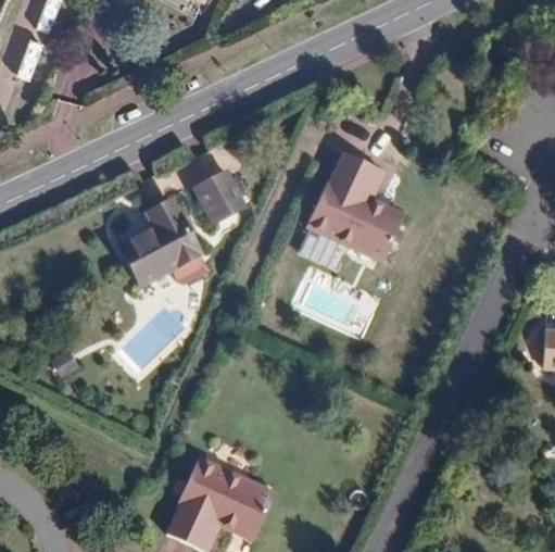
[(404,218),(370,202),(383,175),(343,157),(330,184),(327,183),(305,230),(382,265),(404,218)]
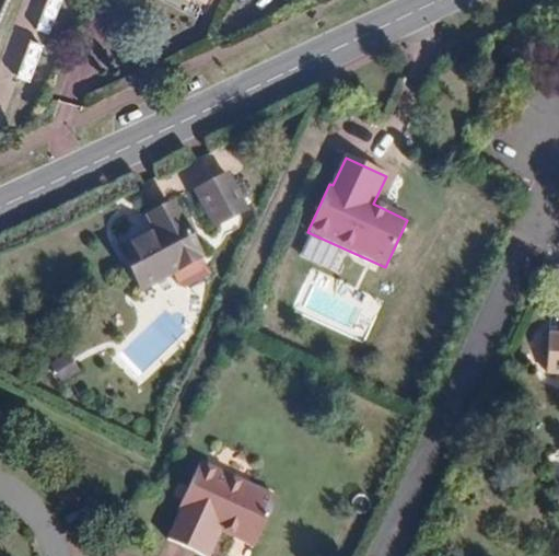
[(216,224),(255,207),(236,166),(197,184),(216,224)]
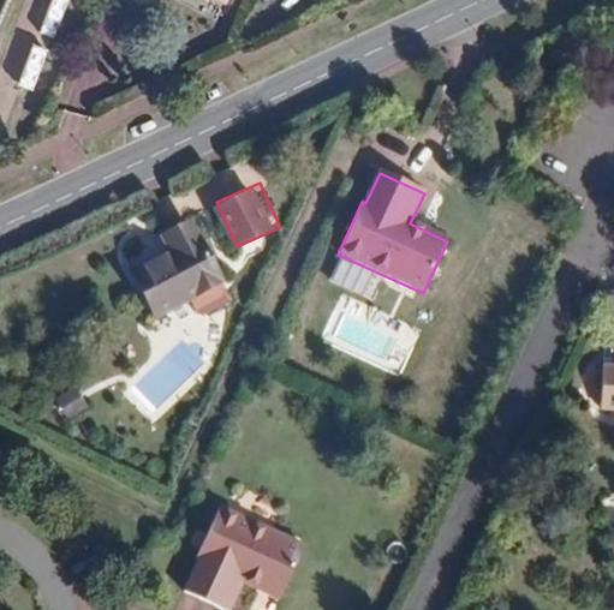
[(220,277),(188,217),(160,232),(168,246),(130,267),(154,314),(186,295),(195,311),(202,314),(224,303),(232,292),(227,285),(225,286),(220,277)]
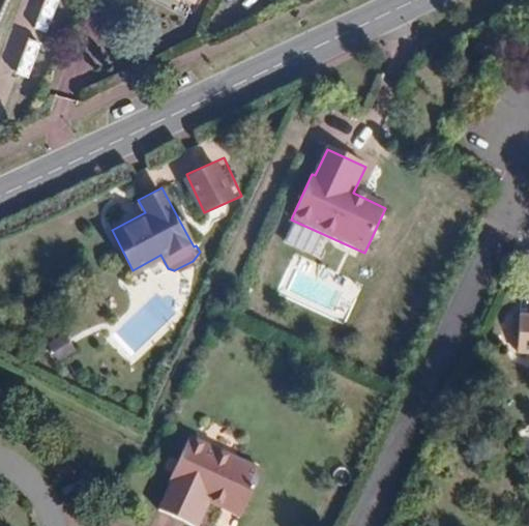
[(528,303),(523,303),(519,339),(528,340),(528,303)]
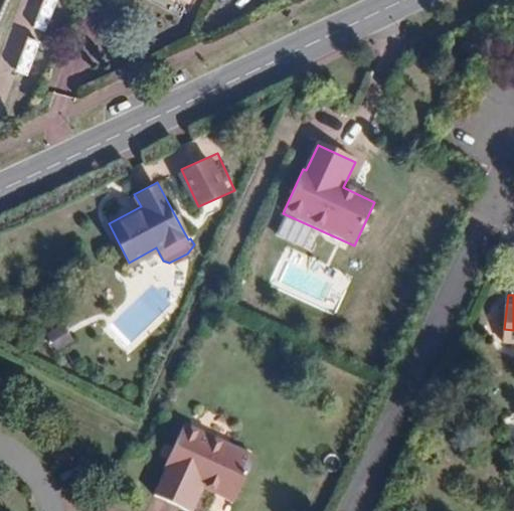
[(203,484),(234,498),(254,454),(183,421),(164,466),(166,467),(155,493),(192,510),(203,484)]
